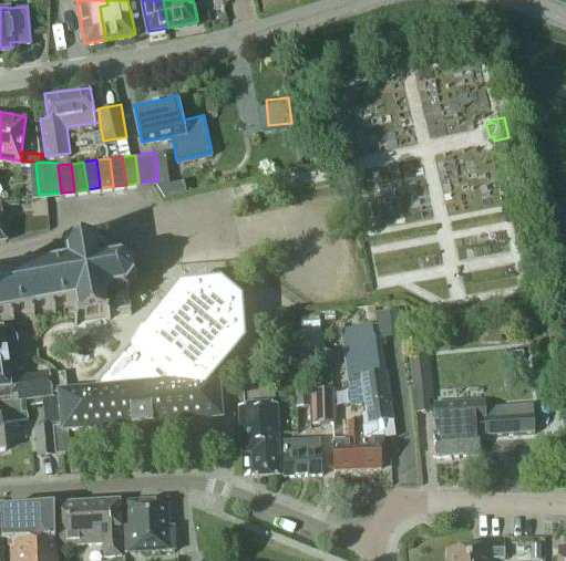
[(119,252),(119,256),(100,259),(105,251),(109,253),(110,251),(105,249),(105,243),(107,241),(105,239),(103,241),(98,238),(98,236),(94,235),(92,238),(67,242),(63,239),(61,241),(65,245),(67,257),(63,257),(64,260),(49,262),(49,259),(44,259),(44,263),(28,266),(28,262),(23,263),(24,267),(7,270),(6,267),(2,267),(2,271),(0,270),(0,313),(10,312),(11,315),(14,314),(14,311),(31,309),(31,312),(35,311),(34,309),(52,305),(52,309),(57,308),(57,304),(71,302),(72,305),(75,304),(78,317),(75,319),(79,321),(82,317),(106,313),(106,315),(112,314),(112,312),(127,310),(130,311),(133,309),(130,304),(127,290),(131,287),(130,283),(133,274),(135,276),(136,271),(134,270),(132,262),(134,260),(133,256),(130,257),(124,255),(124,251),(119,252)]
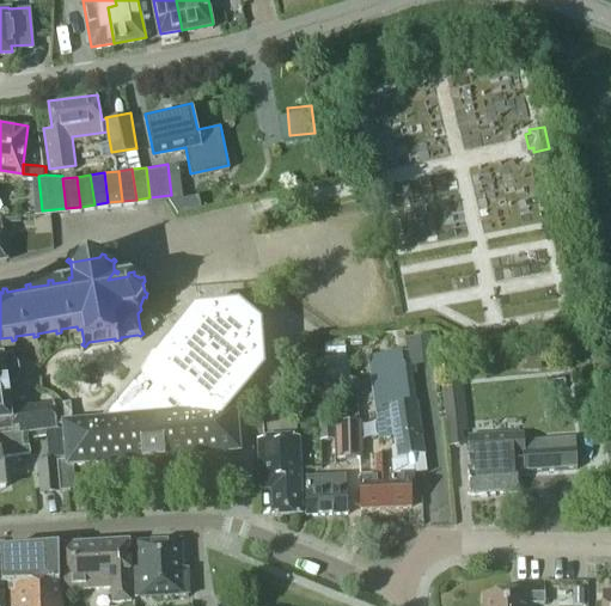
[(66,432),(55,433),(56,446),(67,445),(68,457),(68,460),(68,463),(147,457),(146,453),(160,452),(162,455),(239,450),(237,406),(231,408),(230,408),(228,405),(230,405),(243,389),(262,366),(258,324),(244,311),(238,306),(196,308),(160,352),(153,359),(142,371),(141,371),(140,372),(142,373),(104,417),(102,415),(99,418),(65,421),(66,432)]
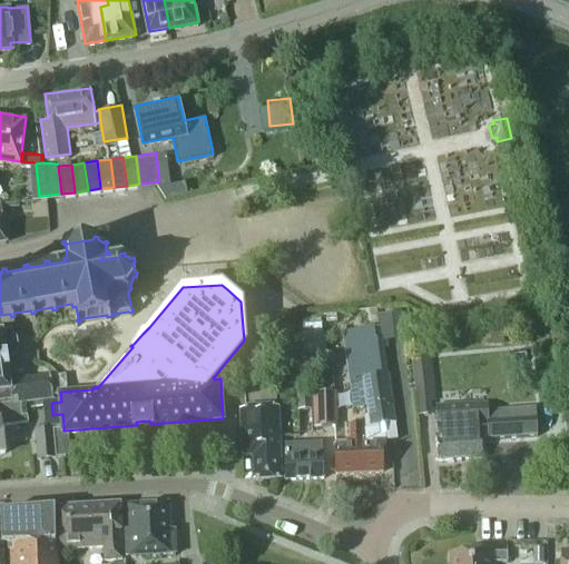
[(12,328),(15,316),(11,317),(10,314),(0,315),(0,396),(10,395),(11,397),(16,397),(17,398),(55,392),(51,372),(25,375),(10,386),(6,357),(15,356),(19,345),(18,334),(12,328)]
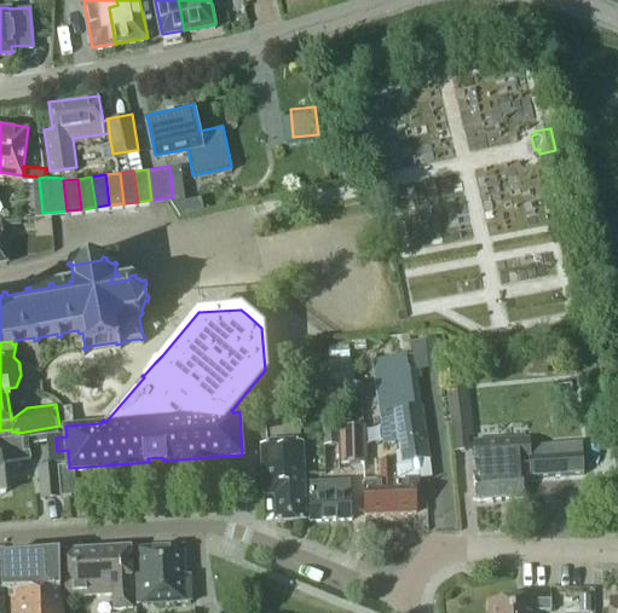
[(383,478),(367,478),(368,512),(415,510),(414,479),(420,479),(419,474),(433,473),(431,456),(421,404),(416,366),(415,364),(419,364),(417,352),(414,352),(380,358),(381,369),(374,370),(381,414),(385,440),(400,438),(402,446),(393,455),(382,455),(383,478)]
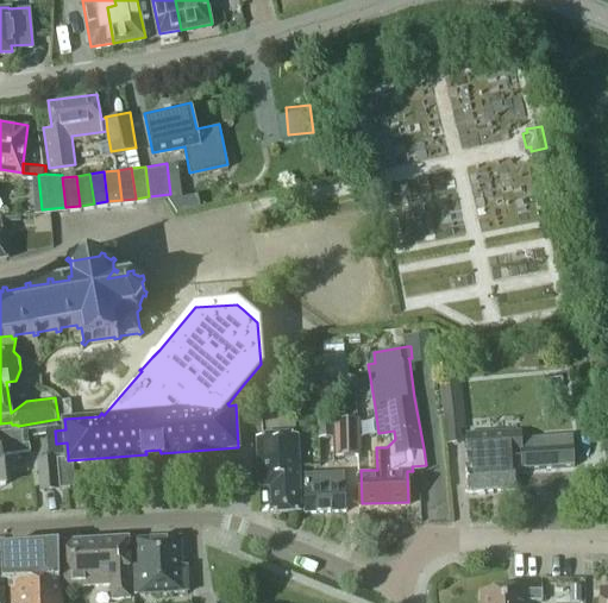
[(459,372),(440,375),(445,413),(464,410),(459,372)]
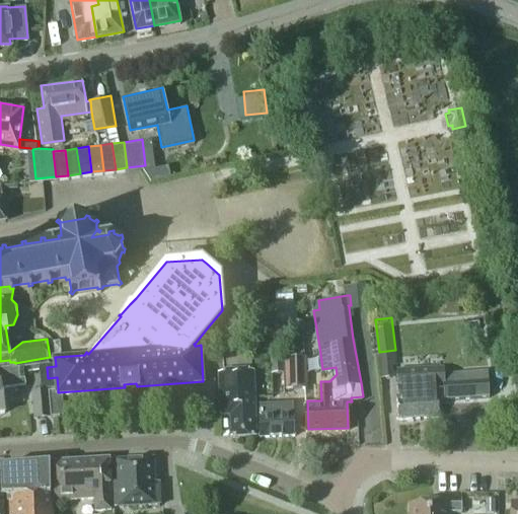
[(62,338),(48,339),(50,357),(64,356),(62,338)]
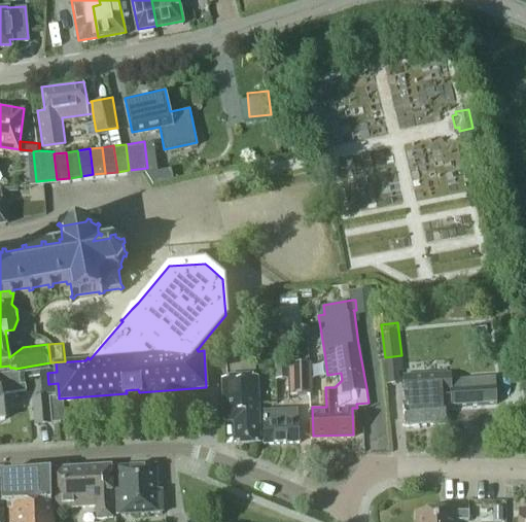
[(289,357),(276,358),(277,376),(289,376),(289,357)]
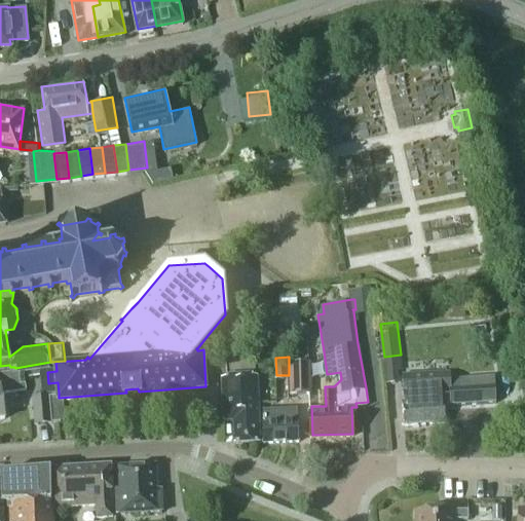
[(255,373),(255,358),(231,359),(232,374),(224,374),(224,417),(235,417),(235,440),(259,440),(258,373),(255,373)]
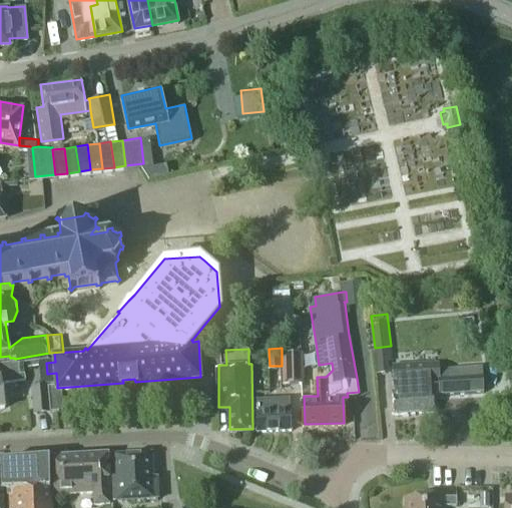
[(305,381),(304,350),(282,351),(284,382),(305,381)]
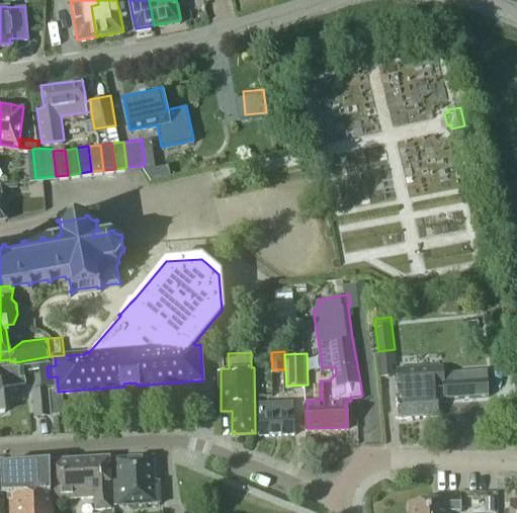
[(0,366),(0,410),(5,410),(1,385),(26,381),(24,375),(19,375),(17,364),(0,366)]
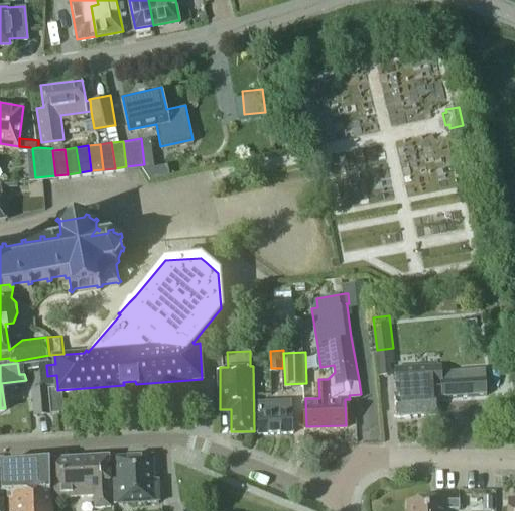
[(397,387),(395,387),(396,413),(437,412),(436,396),(486,395),(486,369),(456,370),(456,368),(443,368),(442,364),(397,365),(397,387)]
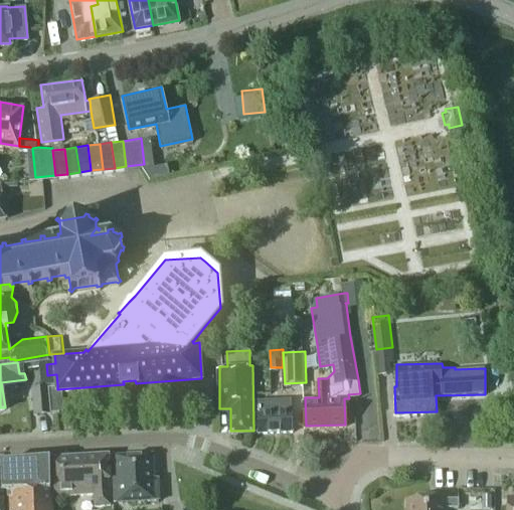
[(50,411),(47,383),(32,385),(34,413),(50,411)]
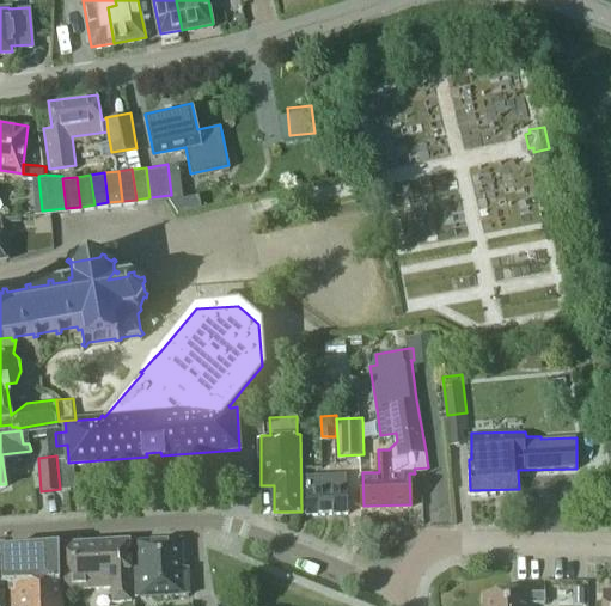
[(306,472),(306,478),(306,510),(348,510),(347,478),(347,472),(306,472)]
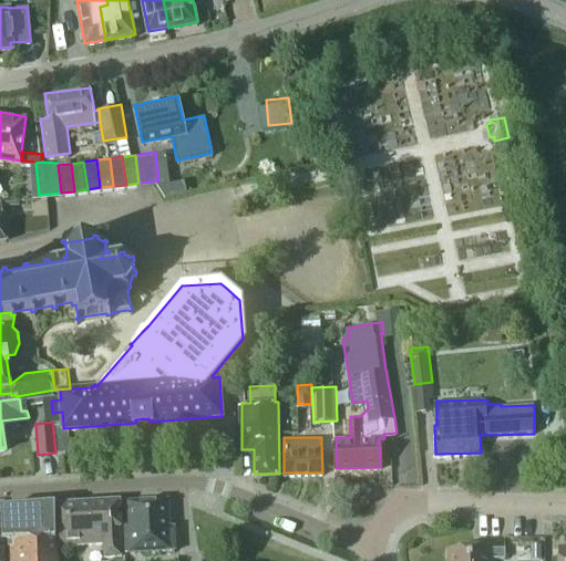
[(171,525),(168,497),(123,499),(126,551),(176,548),(175,525),(171,525)]
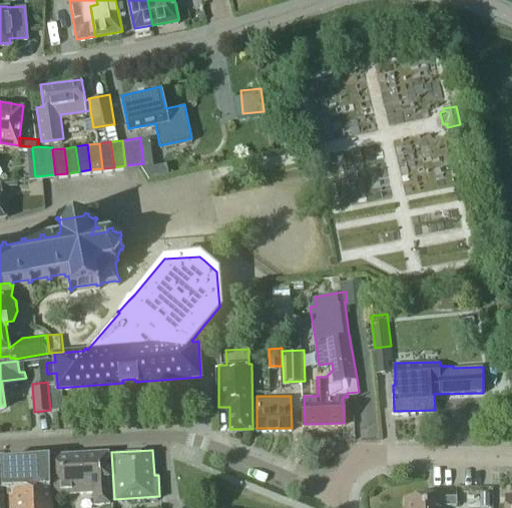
[(106,453),(50,456),(51,492),(91,489),(91,502),(112,501),(111,486),(108,487),(106,453)]
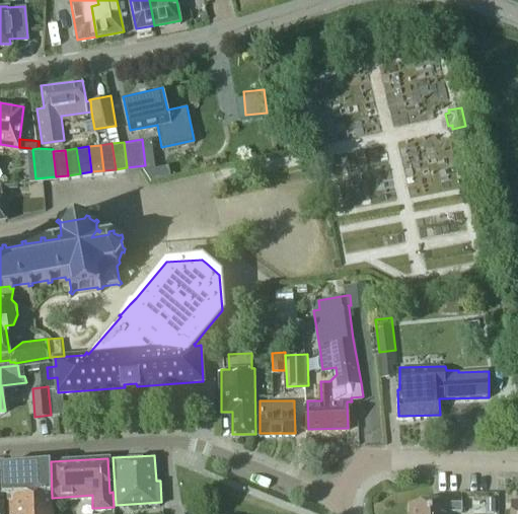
[(6,464),(8,513),(54,513),(52,498),(51,461),(6,464)]
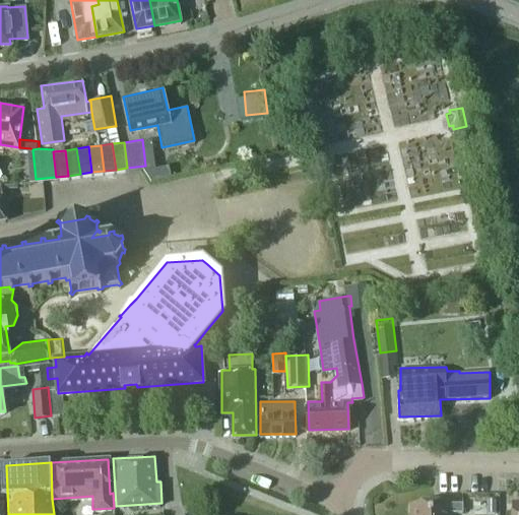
[(8,514),(6,465),(0,465),(0,514),(8,514)]
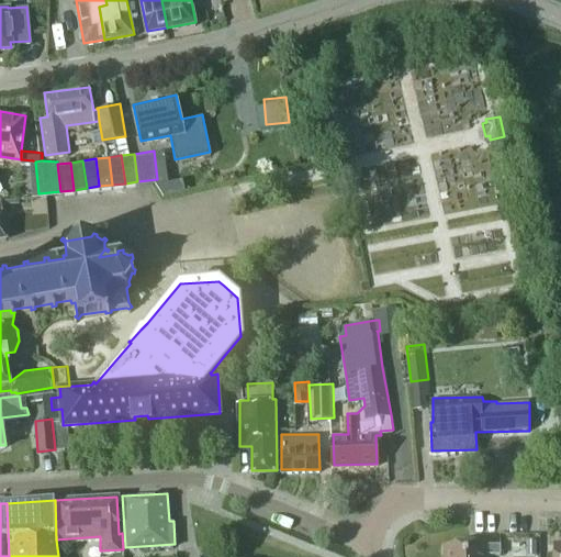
[(527,537),(527,553),(536,553),(536,537),(527,537)]
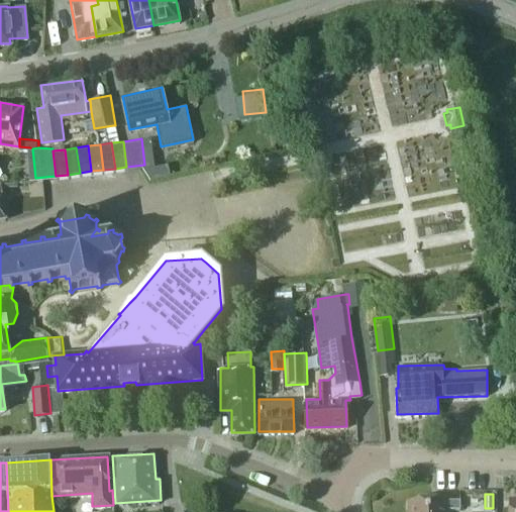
[(409,499),(409,511),(447,511),(447,507),(460,507),(460,498),(447,498),(409,499)]
